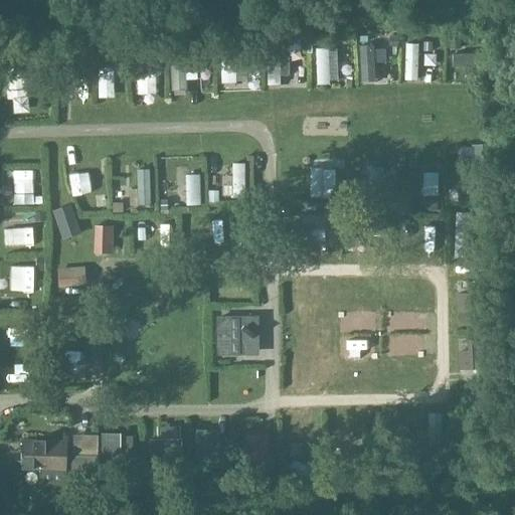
[(261,62),(261,72),(282,71),(282,61),(261,62)]
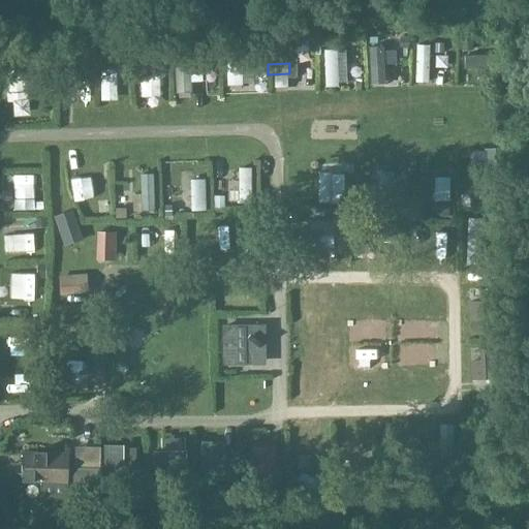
[(172,96),(204,97),(204,73),(172,72),(172,96)]
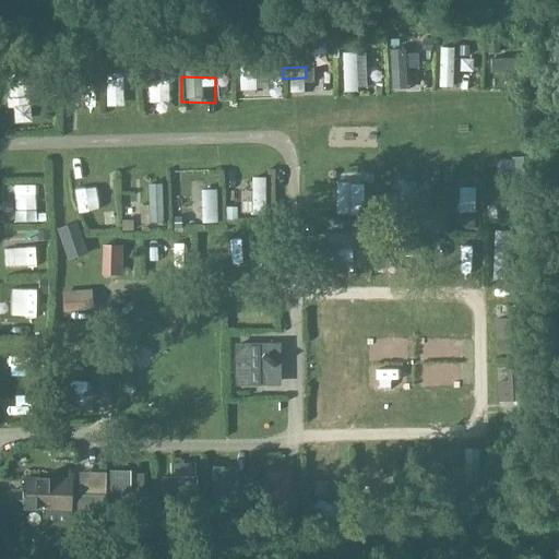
[(226,105),(237,103),(234,83),(223,85),(226,105)]
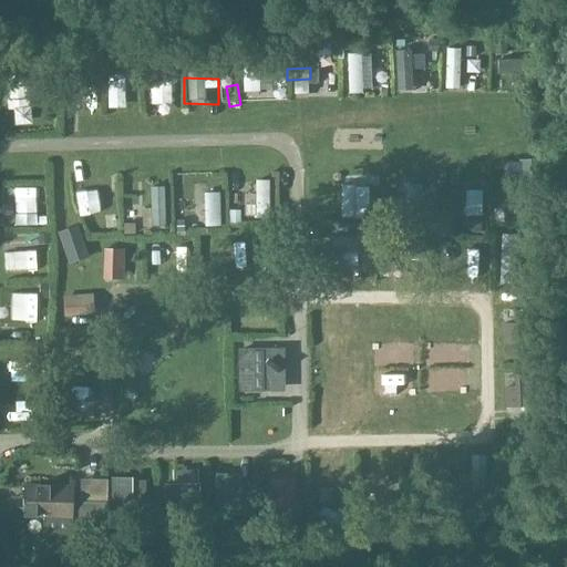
[(0,214),(13,215),(13,203),(20,203),(20,186),(0,185),(0,214)]
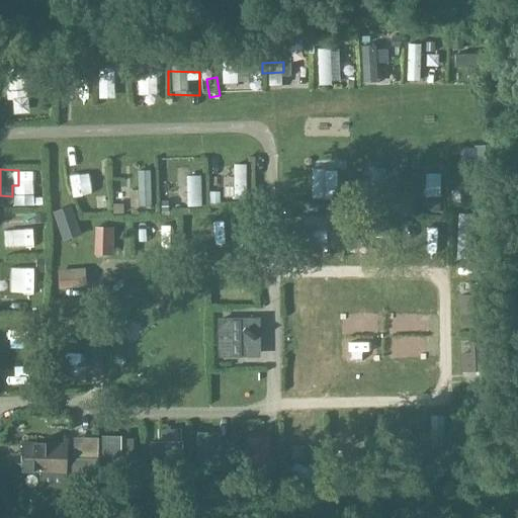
[(312,191),(321,190),(319,173),(299,175),(303,203),(313,202),(312,191)]
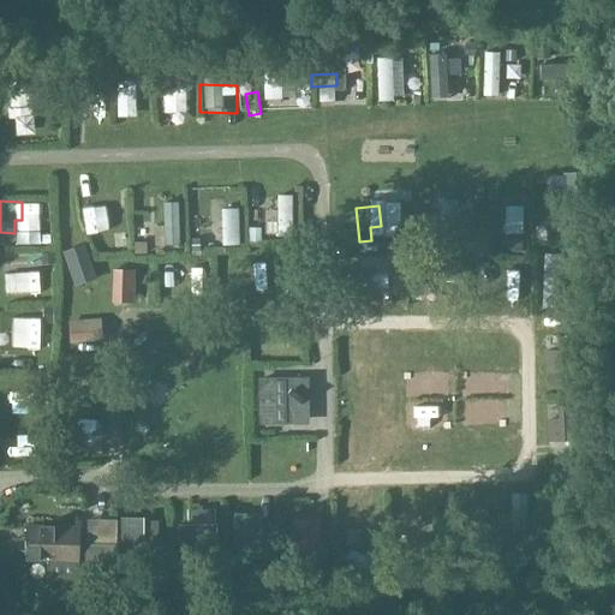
[(133,246),(154,242),(150,228),(130,233),(133,246)]
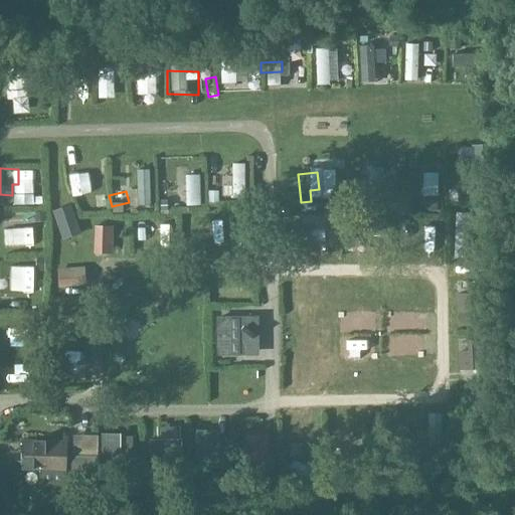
[(8,227),(12,246),(21,245),(17,225),(8,227)]
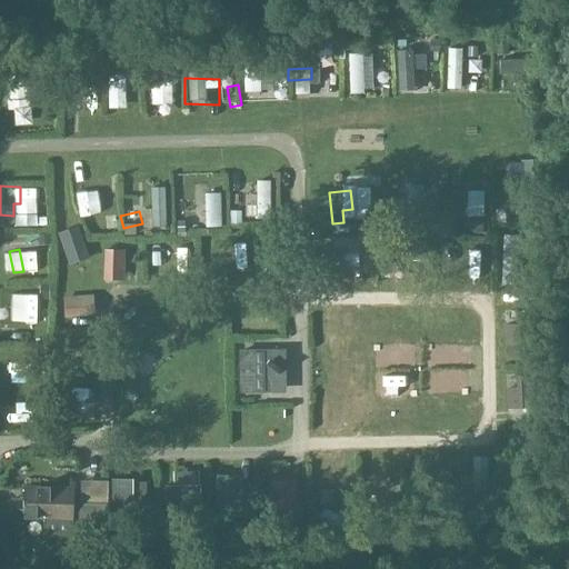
[(0,332),(2,333),(2,322),(20,323),(20,301),(0,300),(0,332)]
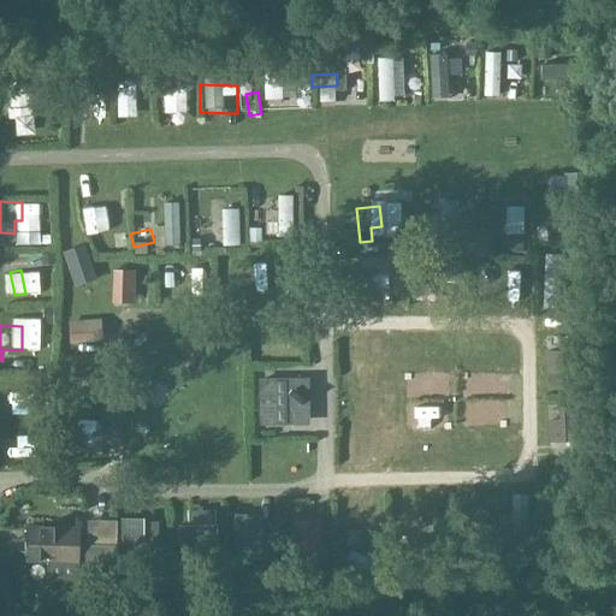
[(259,425),(284,425),(309,426),(309,379),(258,379),(259,425)]
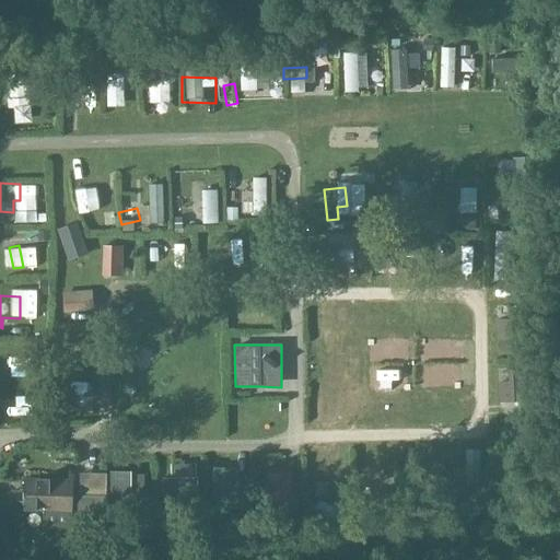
[(71,511),(71,479),(23,478),(22,510),(71,511)]
